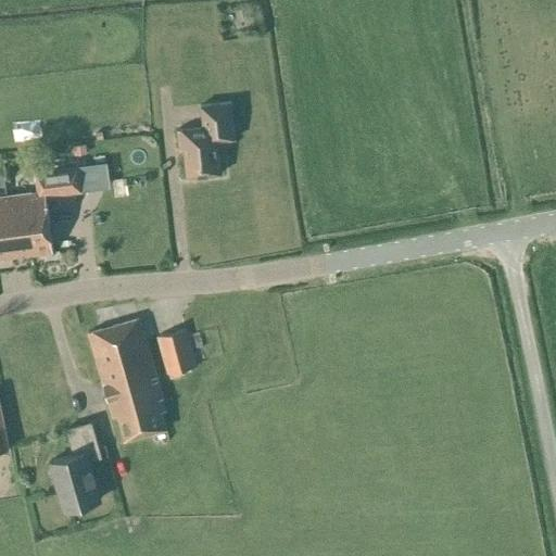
[(186,177),(220,173),(217,140),(235,139),(230,102),(200,105),(202,127),(177,129),(178,149),(182,148),(186,177)]
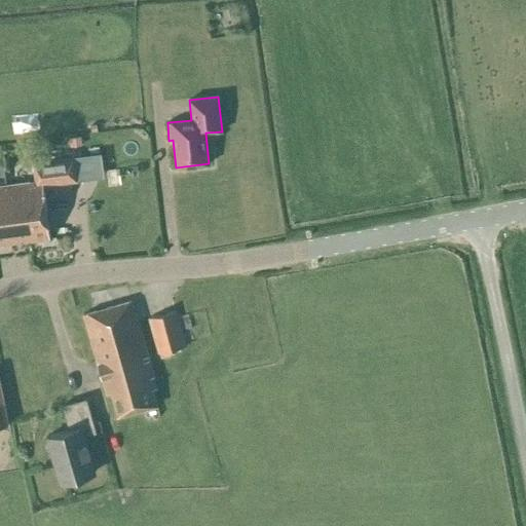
[(82,145),(80,136),(69,138),(70,146),(82,145)]
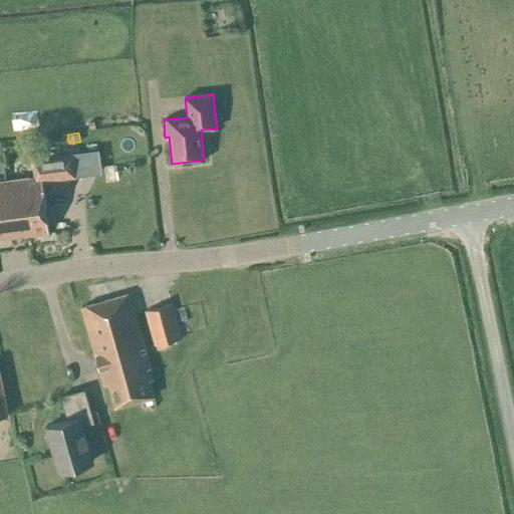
[(33,177),(3,181),(10,238),(49,233),(42,181),(75,177),(72,152),(30,157),(33,177)]
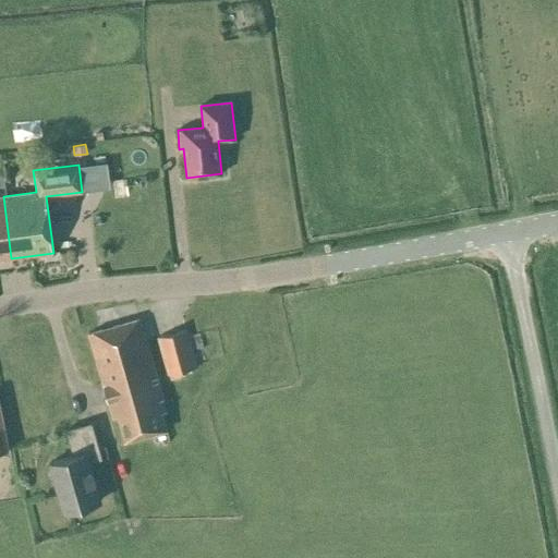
[(3,196),(0,195),(0,259),(11,258),(3,196)]
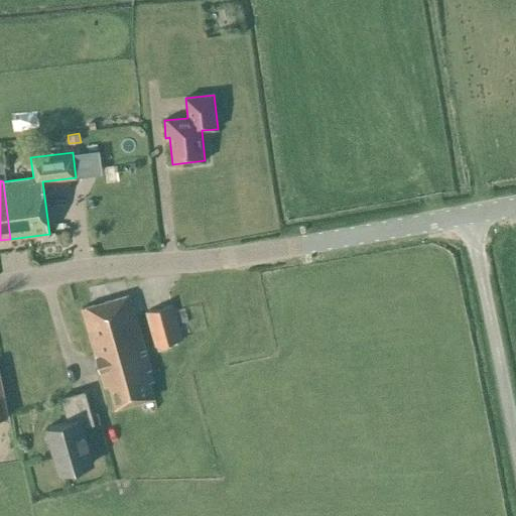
[(115,409),(154,398),(149,379),(153,378),(130,294),(82,307),(105,388),(109,387),(115,409)]
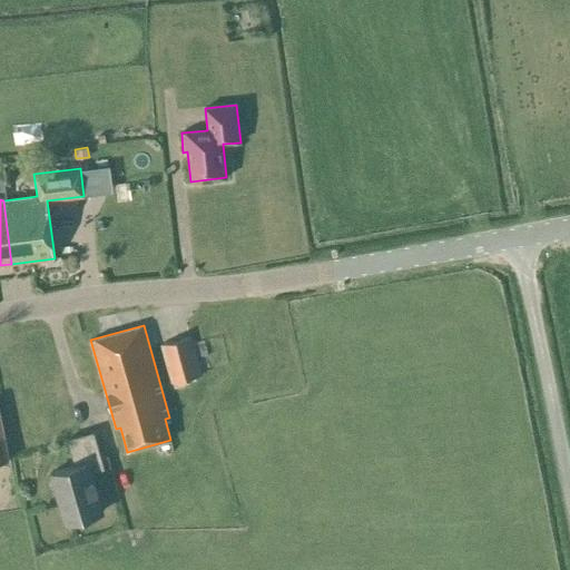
[(170,384),(202,375),(190,336),(159,345),(170,384)]
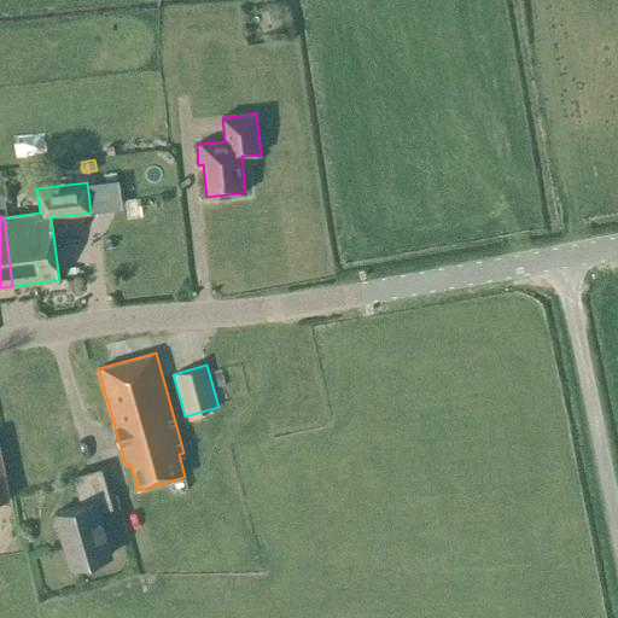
[(95,502),(109,499),(100,468),(73,476),(81,506),(56,513),(71,566),(110,555),(95,502)]
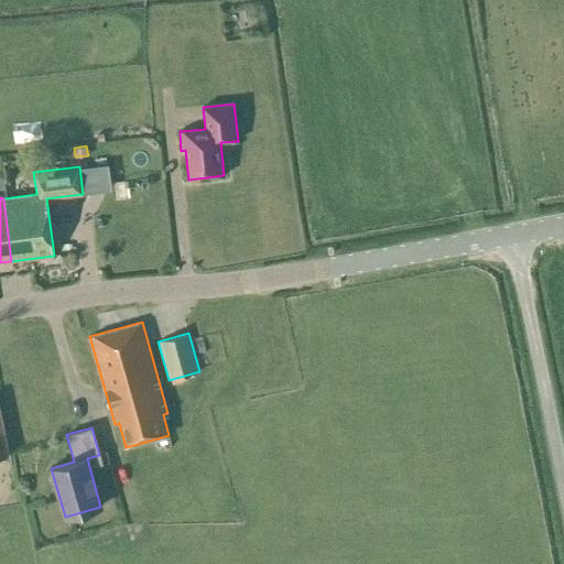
[(0,456),(9,455),(3,429),(0,430),(0,456)]
